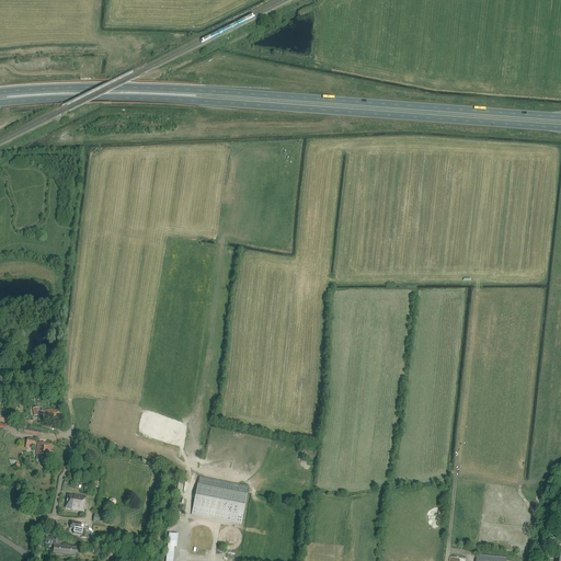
[(38,408),(32,409),(34,416),(39,415),(43,414),(44,422),(55,420),(54,418),(58,416),(57,411),(53,412),(52,410),(38,412),(38,408)]
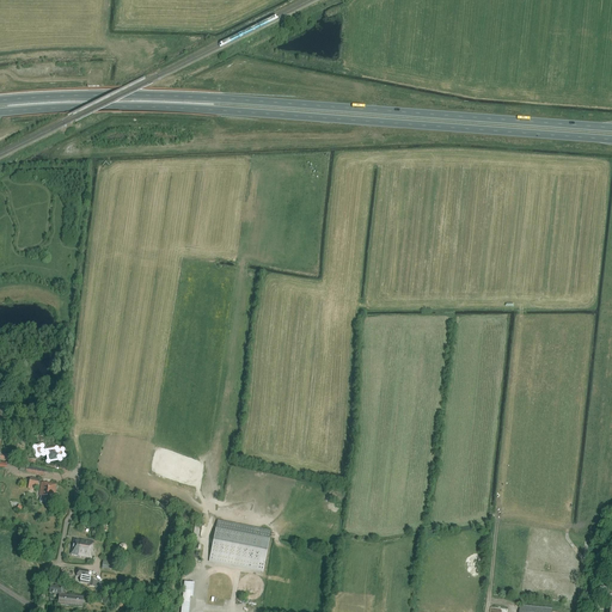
[(55,485),(41,483),(38,496),(41,496),(40,502),(50,505),(51,499),(53,499),(55,485)]
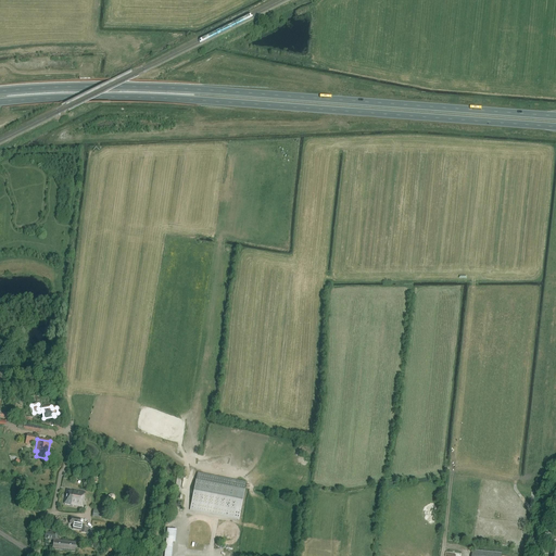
[(196,480),(190,509),(239,519),(244,490),(196,480)]
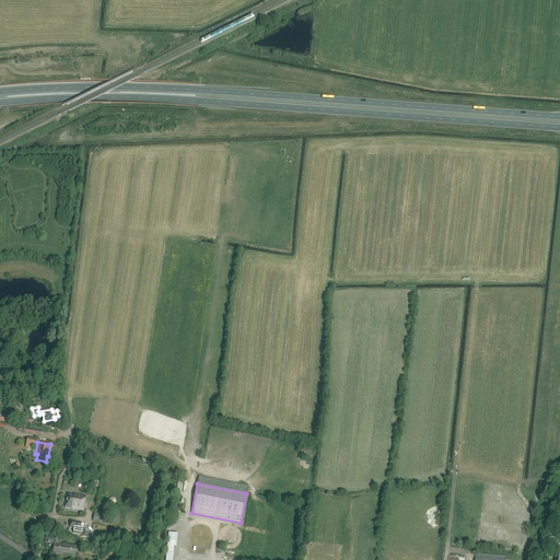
[(84,497),(67,493),(65,509),(83,512),(85,501),(84,501),(84,497)]
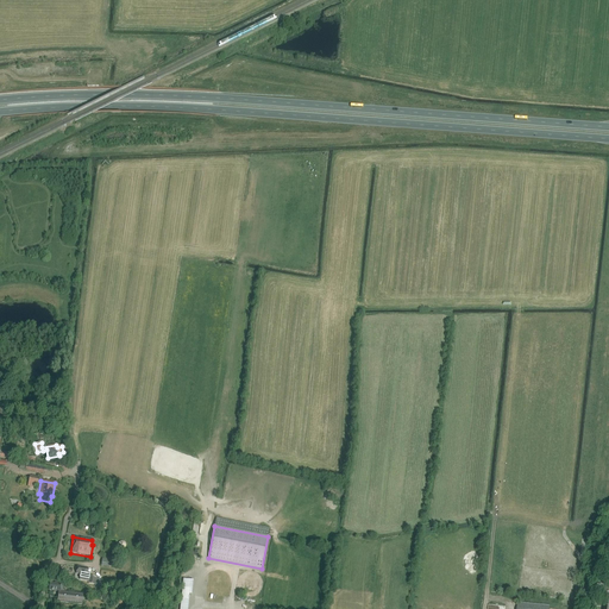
[(112,567),(113,558),(102,557),(101,566),(112,567)]
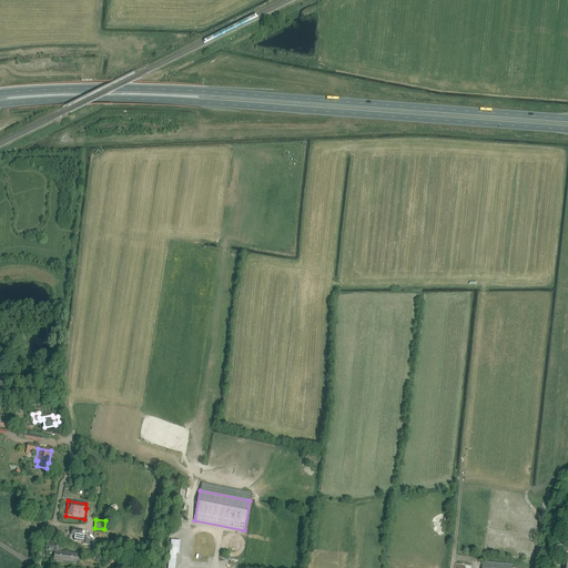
[(83,537),(81,537),(82,530),(72,529),(71,536),(75,536),(74,540),(83,543),(82,545),(89,546),(89,547),(92,547),(94,540),(90,540),(90,539),(83,538),(83,537)]
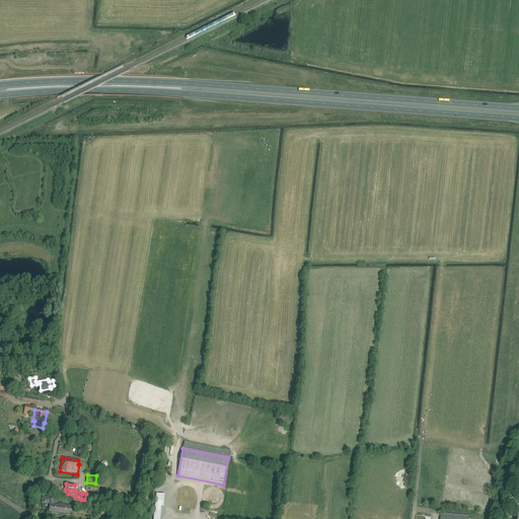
[(50,505),(49,513),(69,515),(70,508),(70,506),(55,505),(55,504),(54,504),(55,499),(52,499),(52,498),(47,498),(43,498),(42,503),(47,504),(50,505)]
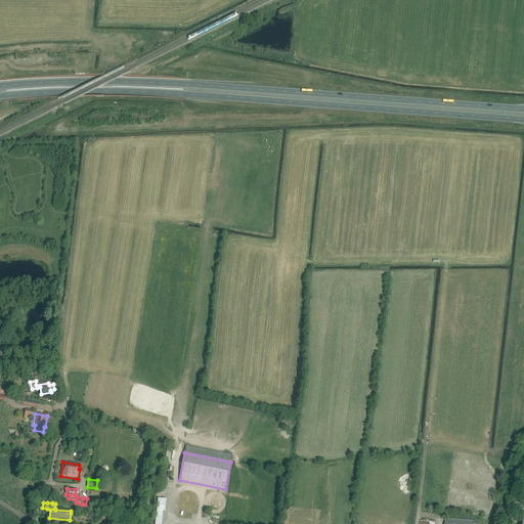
[(113,523),(115,519),(101,515),(99,520),(107,522),(106,523),(113,523)]
